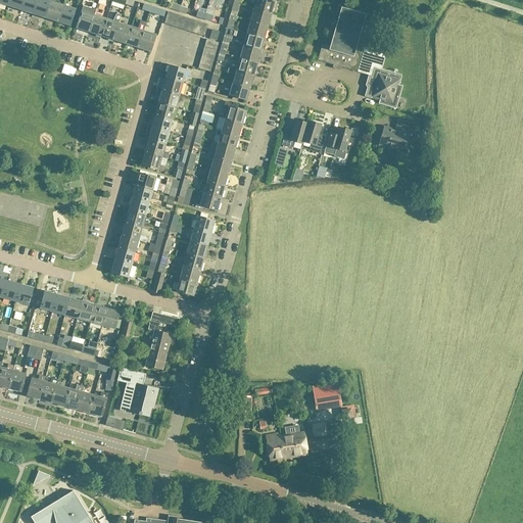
[(9,0),(8,6),(20,10),(24,0),(9,0)]
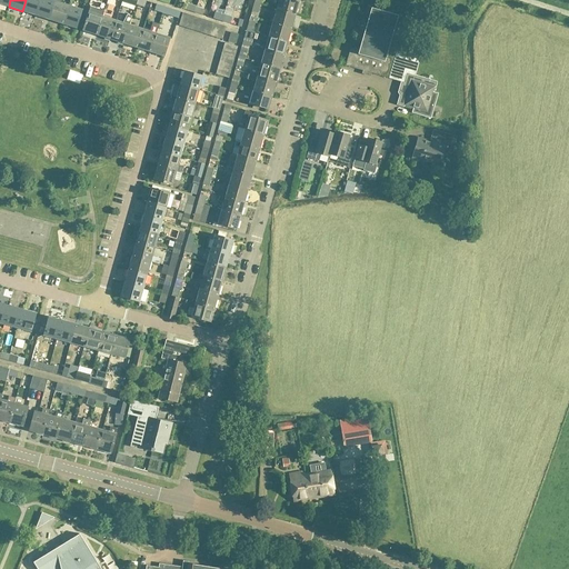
[(26,0),(22,11),(36,16),(40,0),(26,0)]
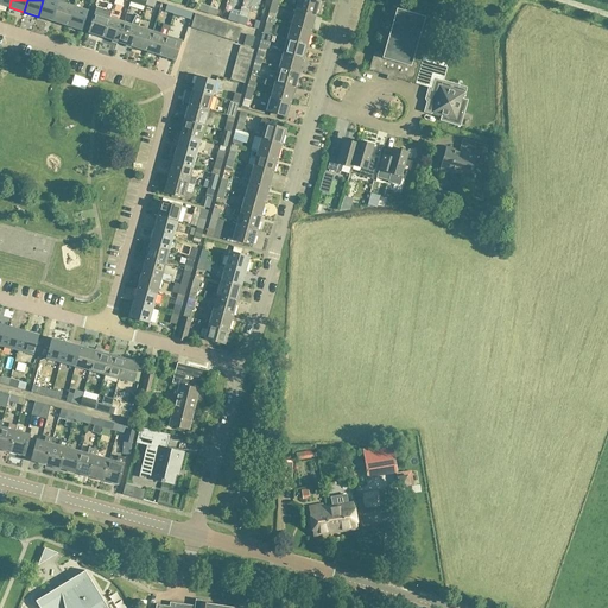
[(52,21),(58,1),(55,0),(43,0),(38,17),(52,21)]
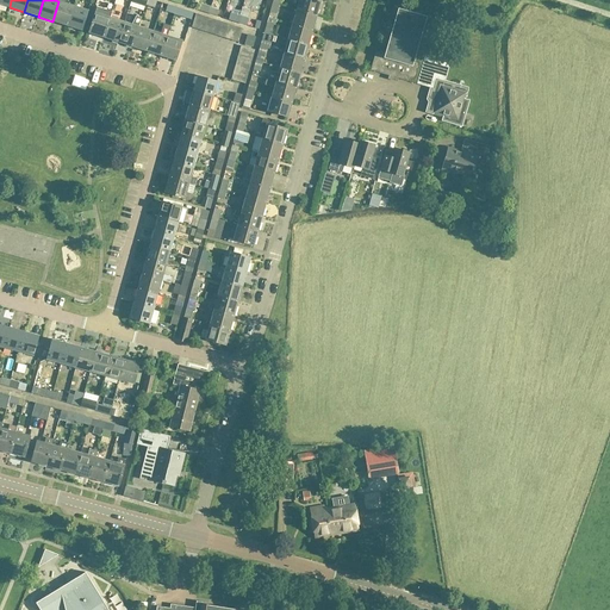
[(322,1),(317,0),(299,0),(297,10),(317,17),(322,1)]
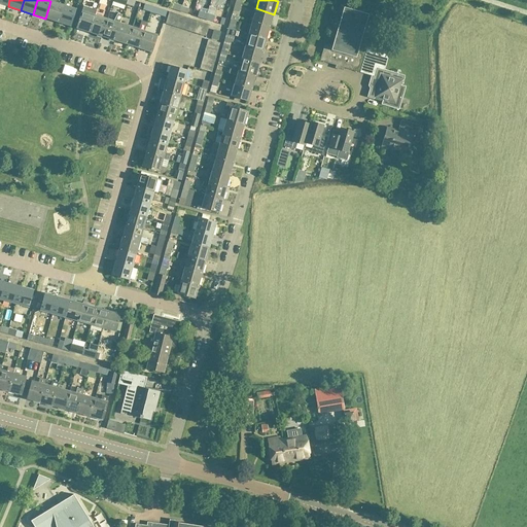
[(58,23),(63,5),(50,1),(45,19),(58,23)]
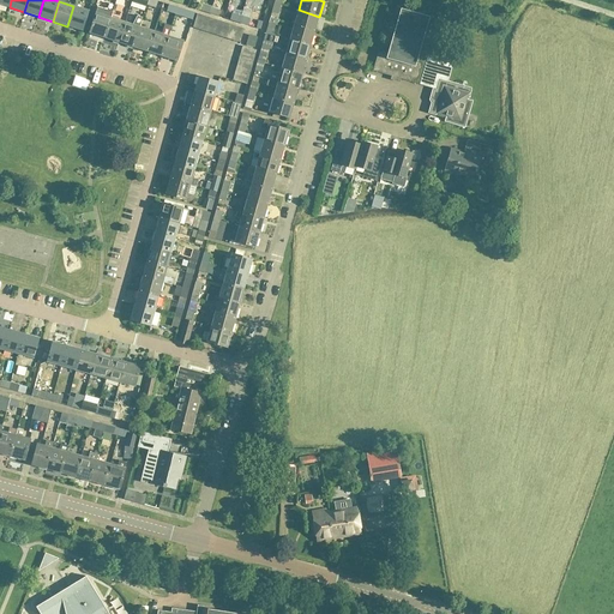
[(274,2),(270,14),(277,17),(281,4),(274,2)]
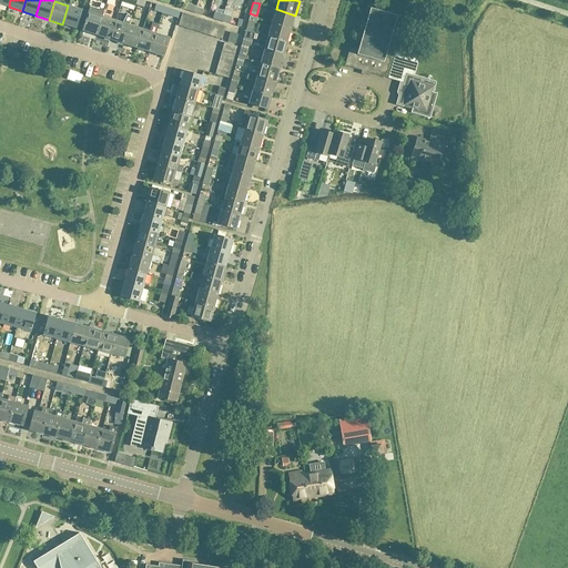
[(155,4),(153,11),(162,13),(163,8),(155,4)]
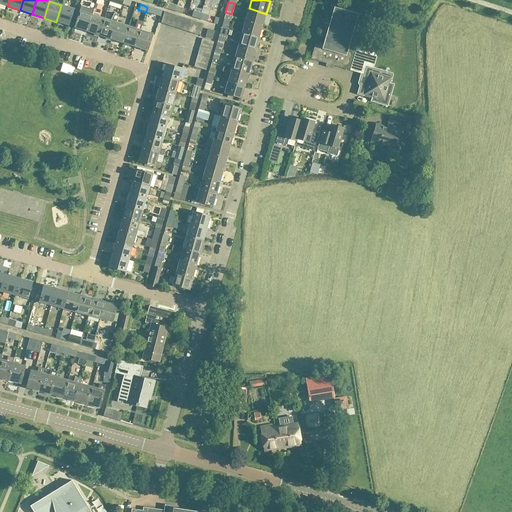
[(174,12),(176,6),(168,4),(166,9),(174,12)]
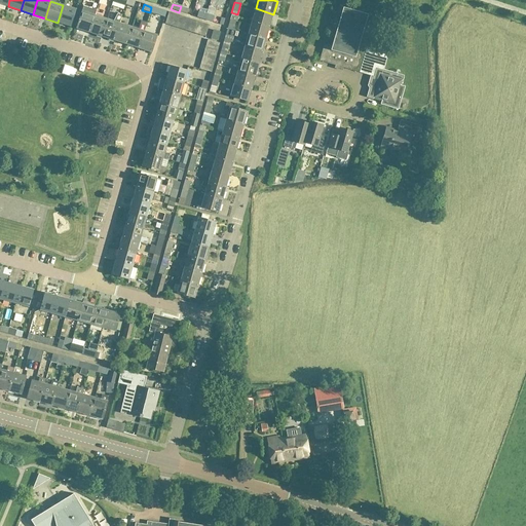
[(63,5),(58,23),(71,27),(76,9),(63,5)]
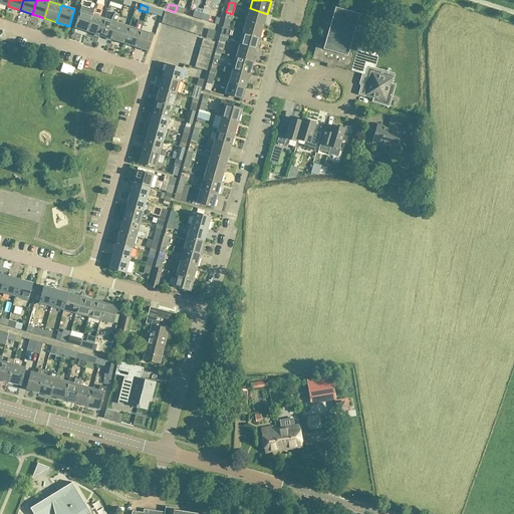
[(154,15),(156,9),(148,7),(147,12),(154,15)]
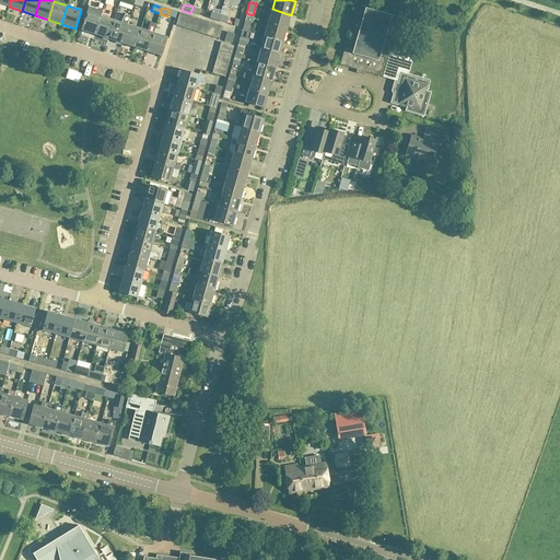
[(268,23),(287,30),(291,15),(272,9),(268,23)]
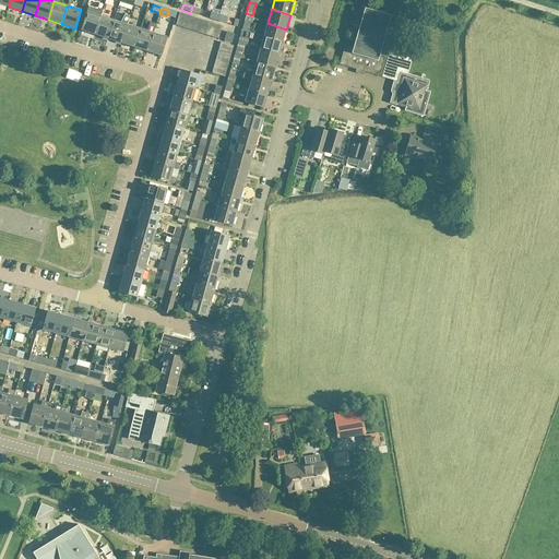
[(382,78),(389,54),(395,31),(388,28),(391,16),(365,9),(353,49),(345,47),(340,66),(356,70),(355,73),(364,75),(365,73),(382,78)]
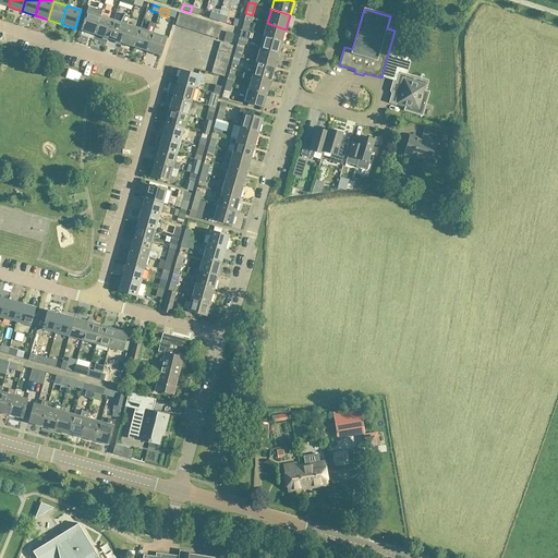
[(211,10),(208,19),(217,22),(219,12),(211,10)]
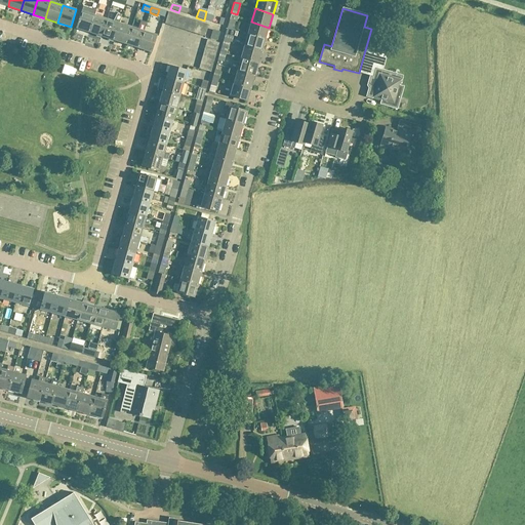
[(207,10),(206,11),(204,21),(211,23),(213,17),(213,16),(214,13),(207,10)]
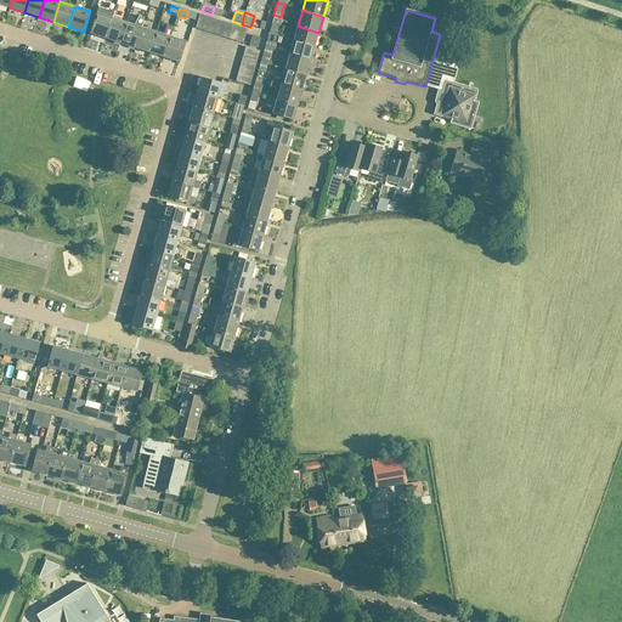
[(106,39),(112,18),(97,13),(90,34),(106,39)]
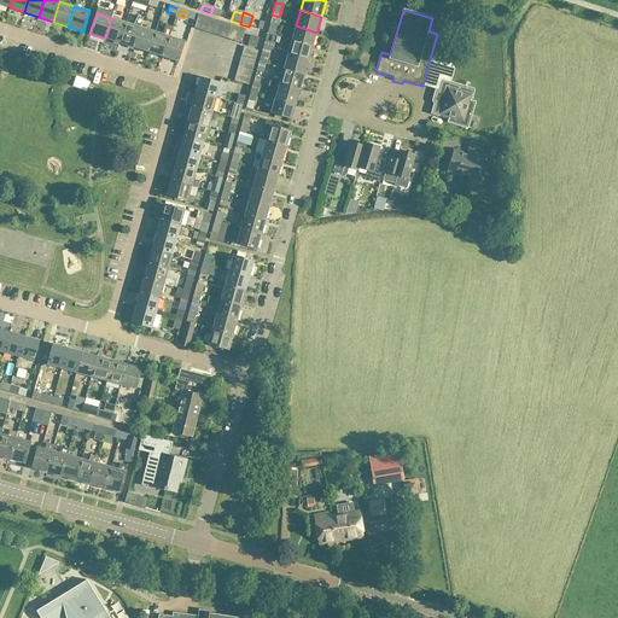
[(199,30),(204,17),(197,15),(193,28),(199,30)]
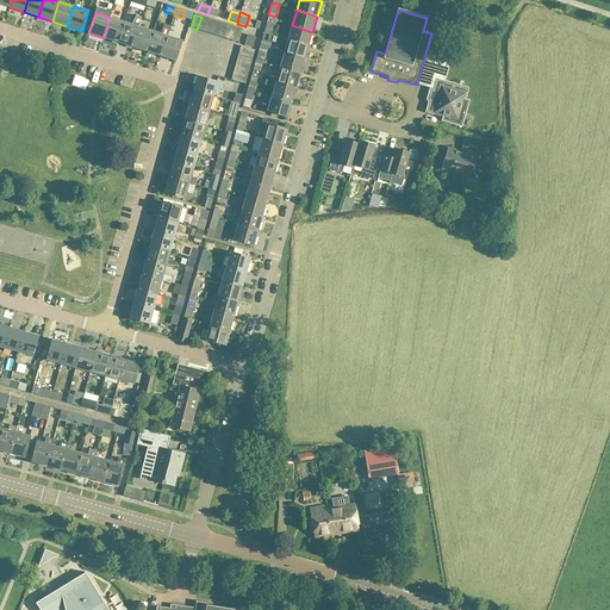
[(173,16),(170,24),(180,27),(182,19),(173,16)]
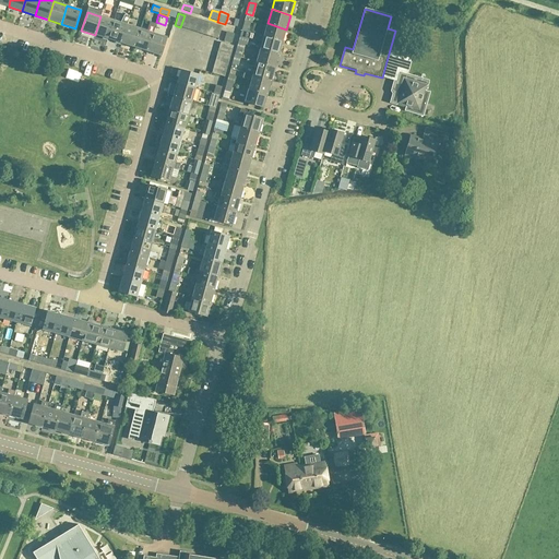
[(127,25),(129,16),(125,15),(120,23),(114,21),(108,39),(120,43),(127,25)]
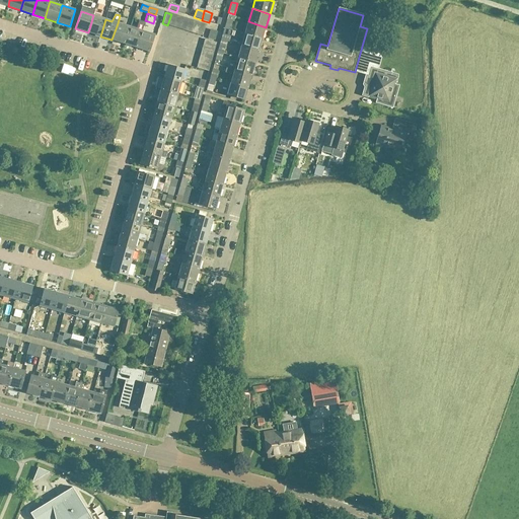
[(171,14),(167,25),(173,27),(177,16),(171,14)]
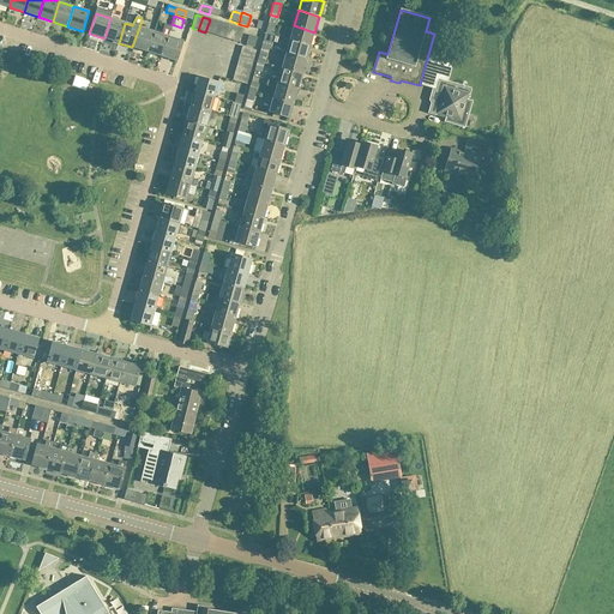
[(119,43),(125,23),(110,18),(104,38),(119,43)]
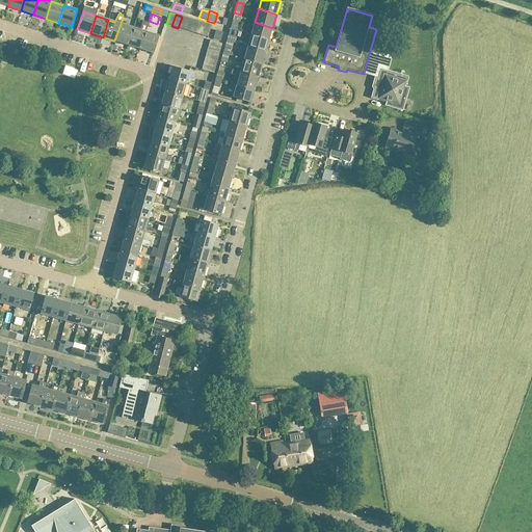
[(240,18),(234,16),(230,28),(236,30),(238,23),(239,23),(240,18)]
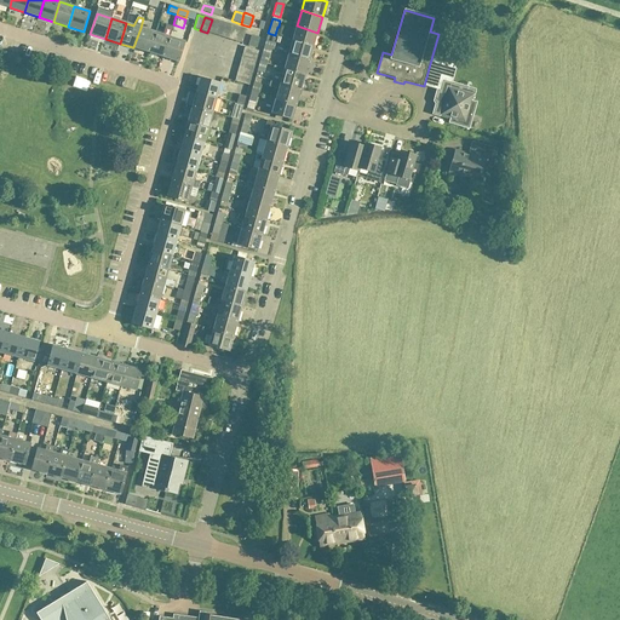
[(212,19),(207,33),(214,35),(218,22),(212,19)]
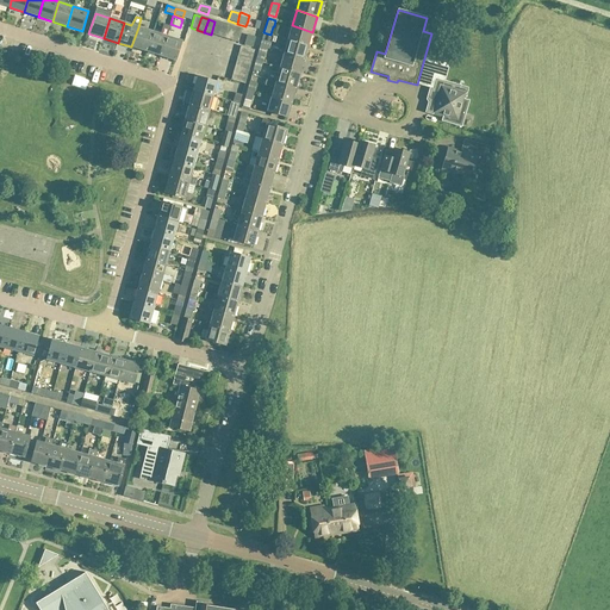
[(215,22),(211,35),(217,37),(222,24),(215,22)]
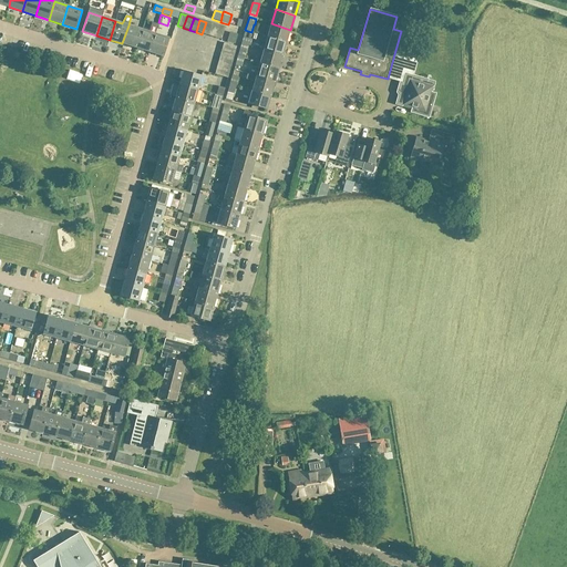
[(208,37),(213,23),(206,22),(202,34),(208,37)]
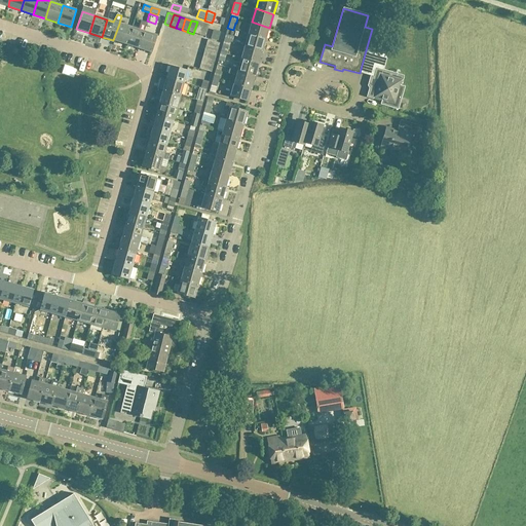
[(132,27),(125,44),(138,48),(144,31),(147,23),(141,22),(138,30),(132,27)]
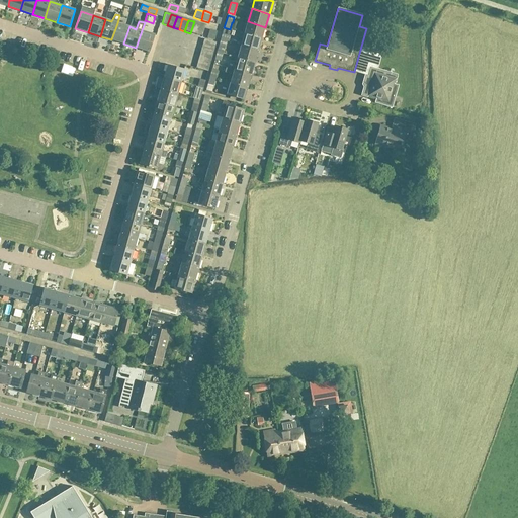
[(195,34),(199,23),(194,21),(190,33),(195,34)]
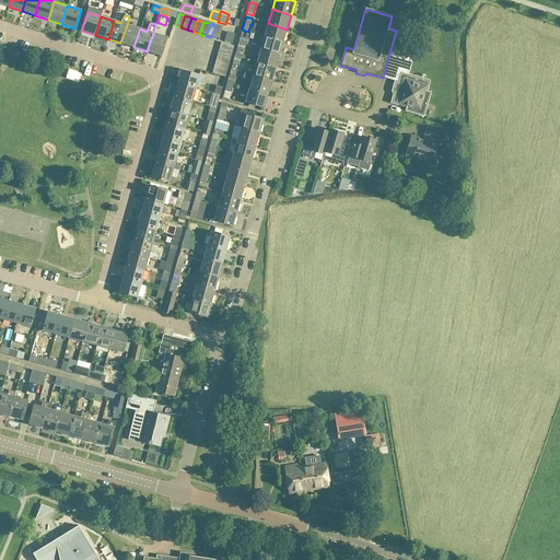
[(265,37),(283,43),(287,30),(268,23),(265,37)]
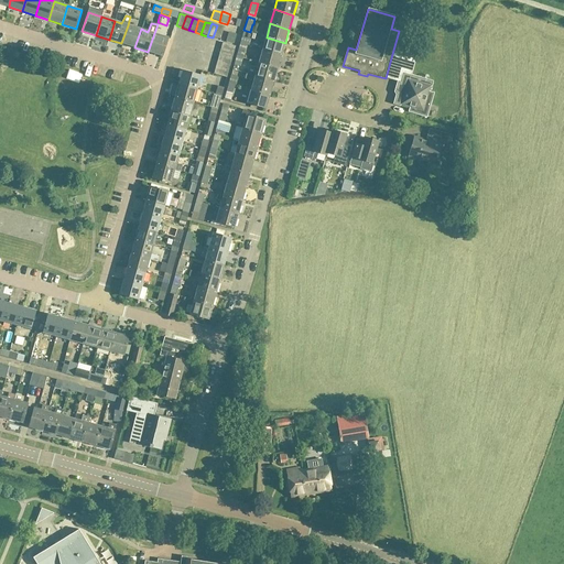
[(128,25),(121,43),(134,47),(141,29),(128,25)]
